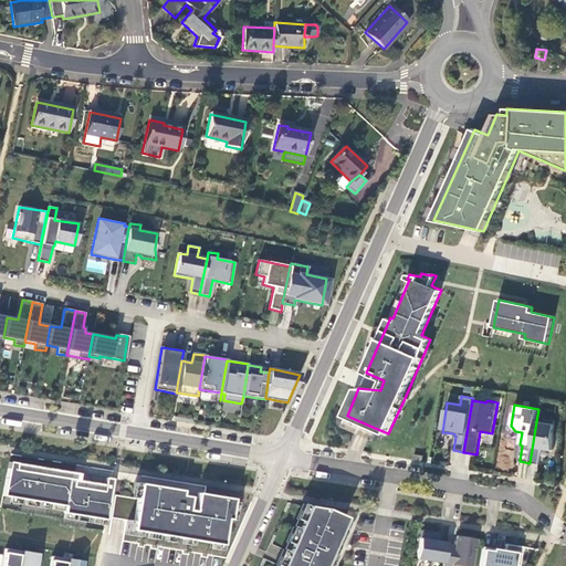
[(554,450),(555,421),(545,419),(544,422),(536,421),(530,463),(540,464),(542,449),(554,450)]
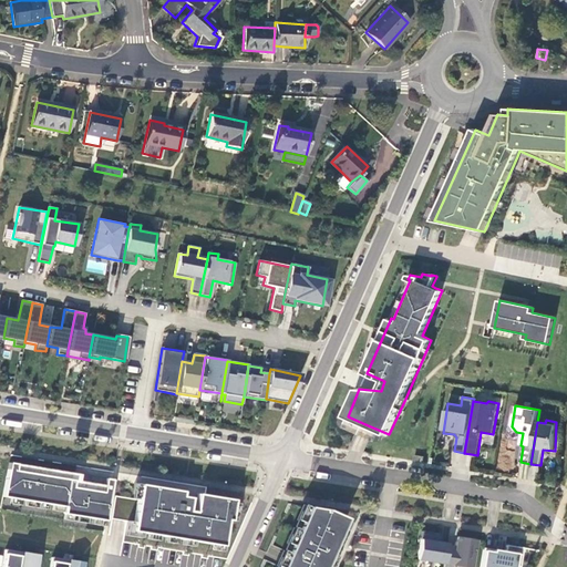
[(107,518),(112,495),(114,481),(10,463),(4,497),(66,507),(65,513),(107,521),(107,518)]
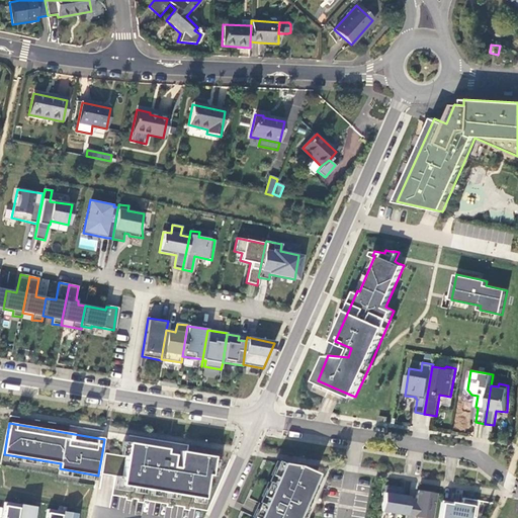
[(123,485),(204,498),(208,475),(212,476),(216,456),(131,443),(127,457),(124,478),(123,485)]
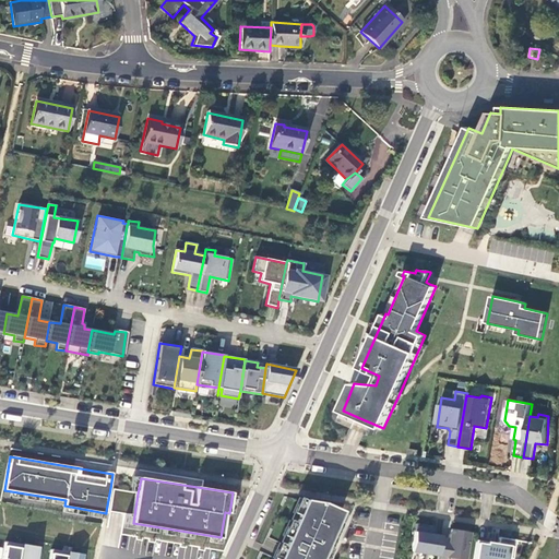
[(134,515),(138,494),(110,488),(106,511),(134,515)]
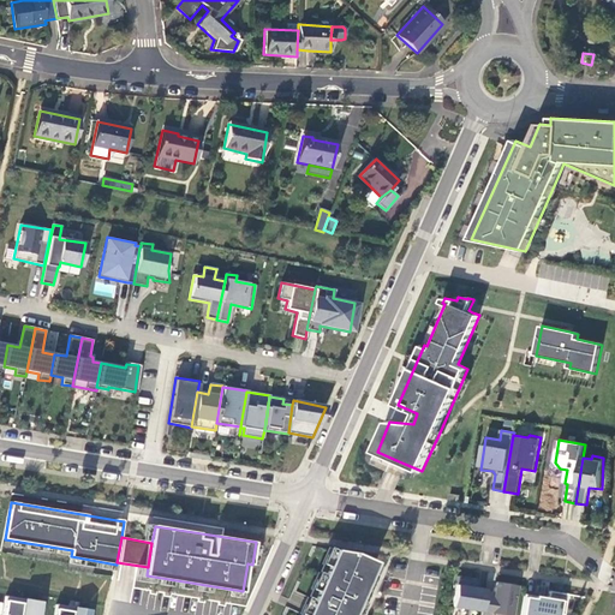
[(333,550),(304,614),(351,614),(375,563),(353,553),(333,550)]
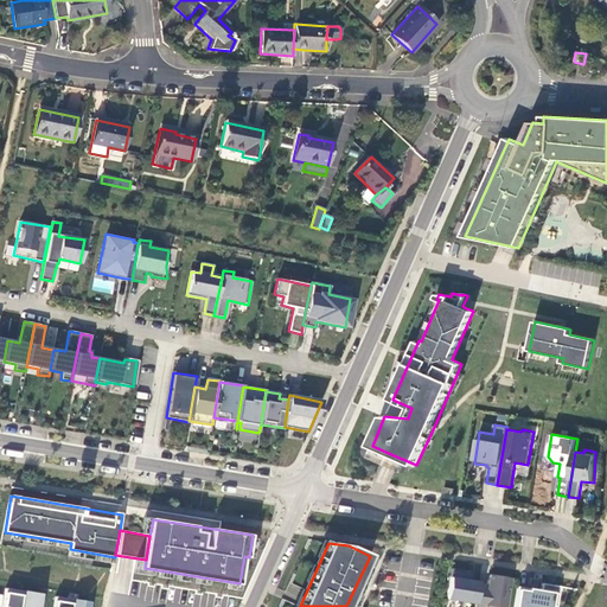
[(471,573),(451,569),(446,599),(460,601),(459,606),(474,606),(478,586),(479,582),(470,581),(471,573)]
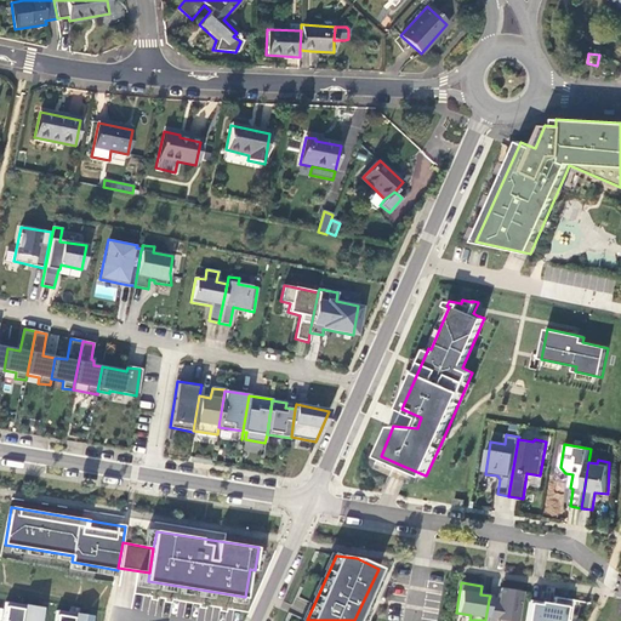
[(500,588),(499,600),(489,599),(485,620),(495,620),(496,620),(501,620),(516,620),(520,592),(500,588)]
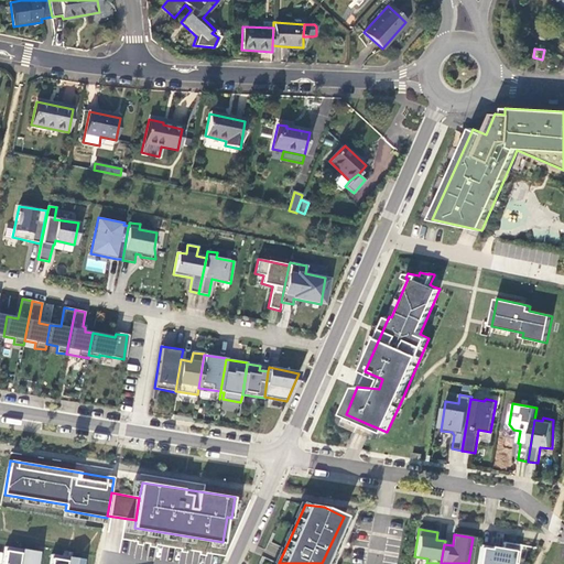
[(502,549),(480,545),(477,563),(511,563),(516,563),(519,545),(502,543),(502,549)]
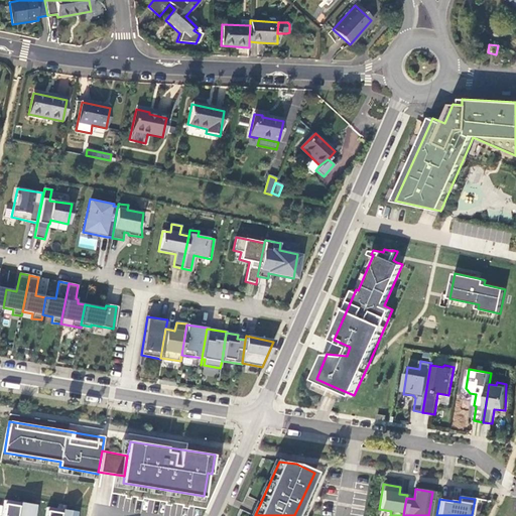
[(34,515),(36,505),(4,500),(1,515),(34,515)]
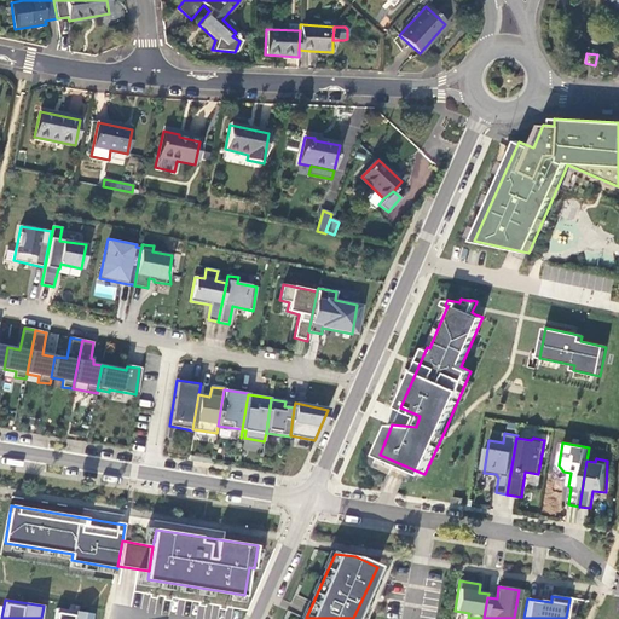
[(92,618),(93,613),(56,608),(53,618),(92,618)]
